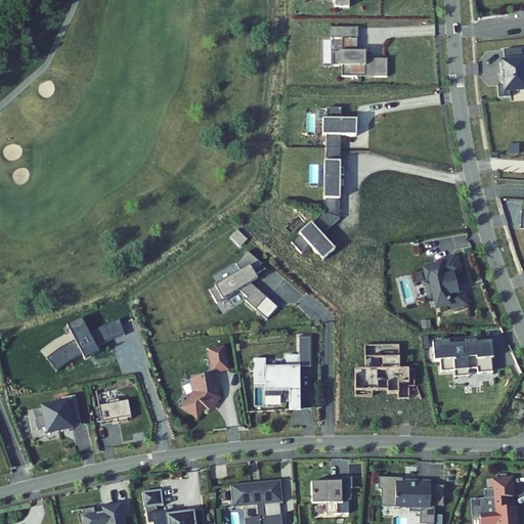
[(358,28),(331,28),(331,39),(342,39),(342,52),(333,52),(333,66),(342,66),(342,77),(357,77),(357,69),(365,69),(365,58),(357,58),(358,28)]
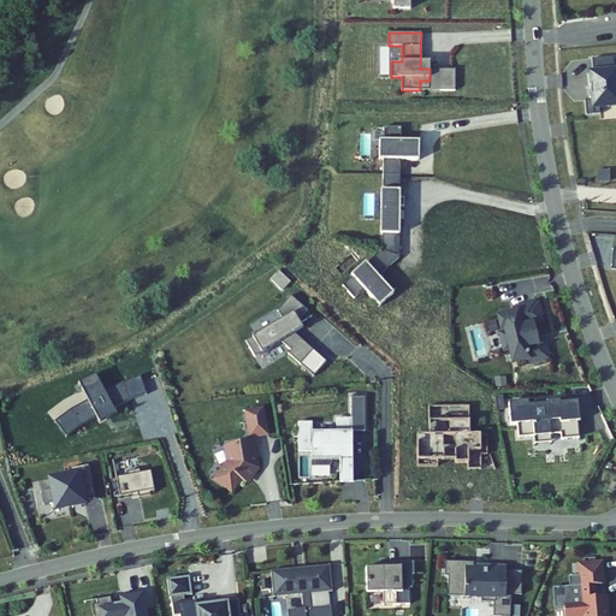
[(615,71),(615,72),(614,58),(592,60),(594,73),(591,75),(593,101),(586,101),(587,117),(602,116),(600,108),(615,106),(615,71)]
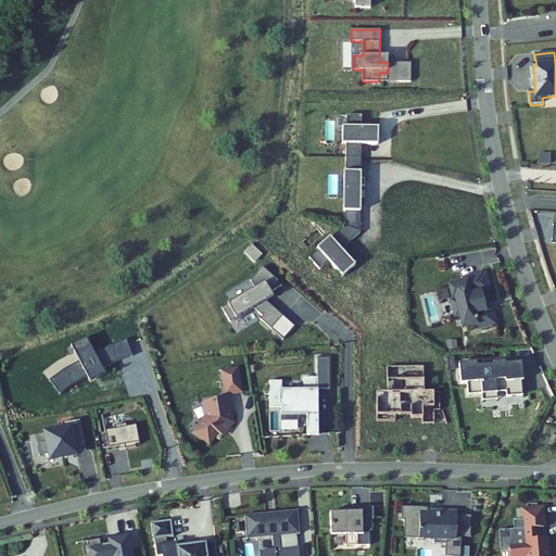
[(406,62),(388,62),(388,73),(379,73),(379,81),(397,81),(397,64),(406,64),(406,62)]
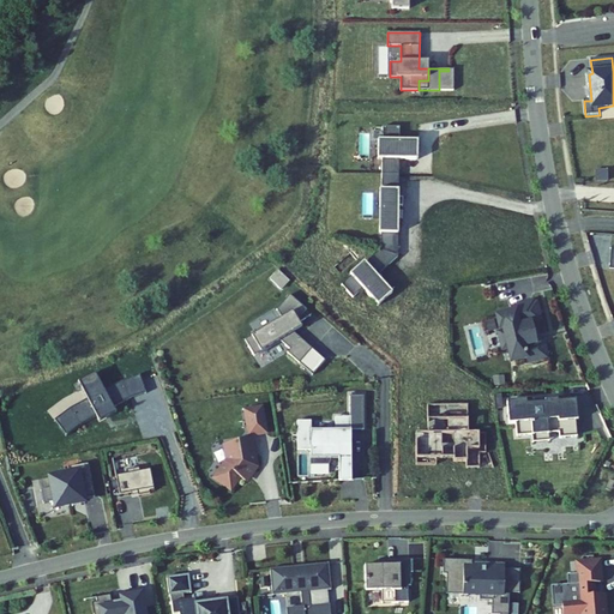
[(453,90),(453,68),(449,68),(449,71),(439,71),(439,90),(453,90)]
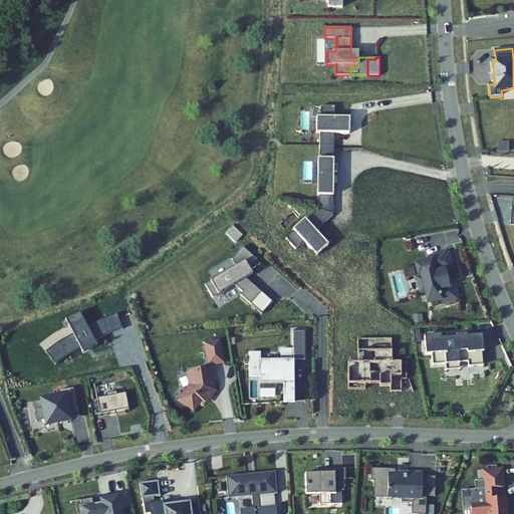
[(333,102),(319,102),(319,113),(315,113),(315,130),(318,130),(318,142),(333,144),(333,130),(348,130),(349,113),(333,113),(333,102)]
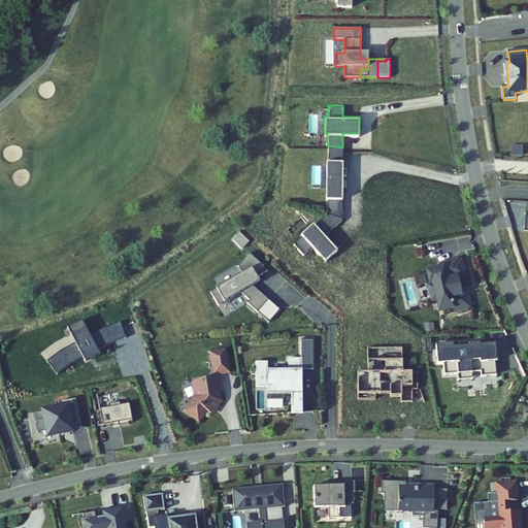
[(342,147),(327,145),(327,162),(327,200),(327,213),(342,220),(342,173),(342,166),(342,147)]
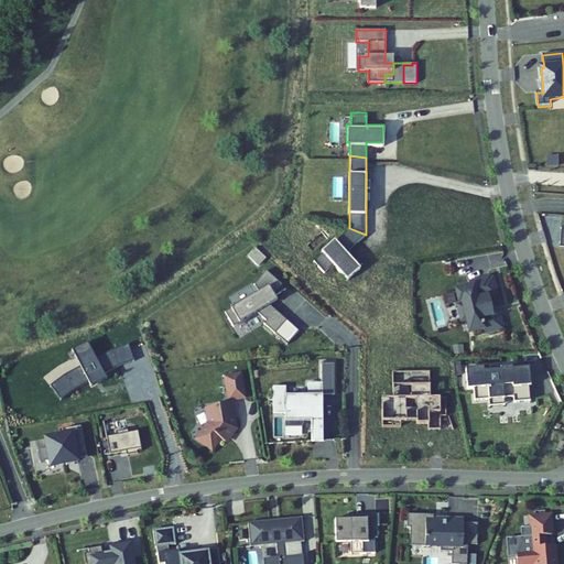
[(366,235),(349,228),(335,240),(321,252),(312,261),(323,273),(332,264),(346,281),(360,269),(346,252),(366,235)]
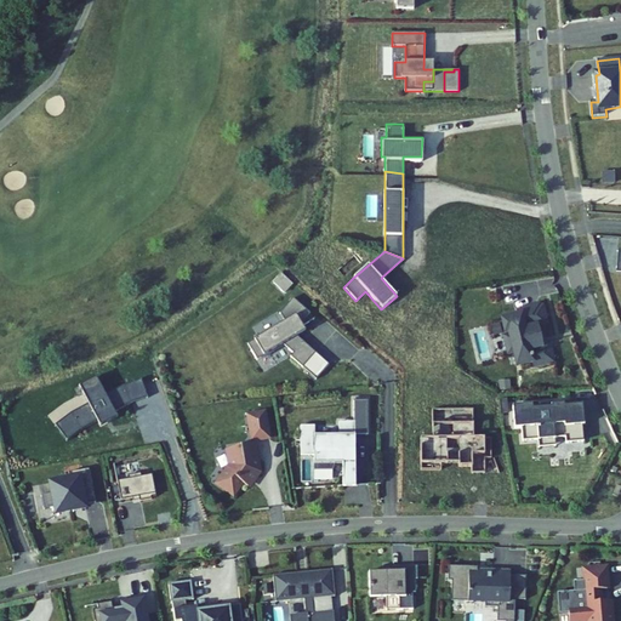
[(366,263),(352,277),(353,278),(369,265),(366,263)]
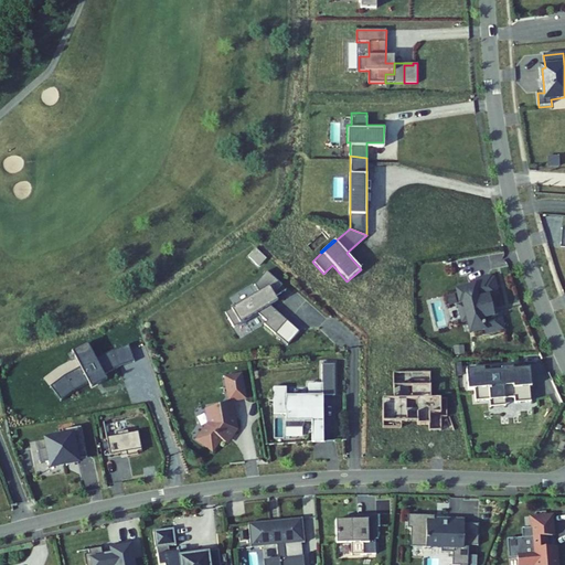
[(259,266),(267,258),(256,248),(248,256),(259,266)]
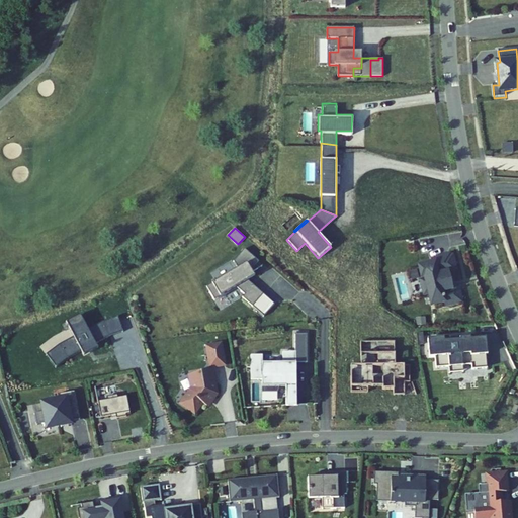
[(258,261),(244,249),(233,262),(238,269),(206,288),(214,301),(236,287),(245,295),(242,297),(253,307),(263,294),(249,282),(246,276),(255,270),(253,267),(258,261)]
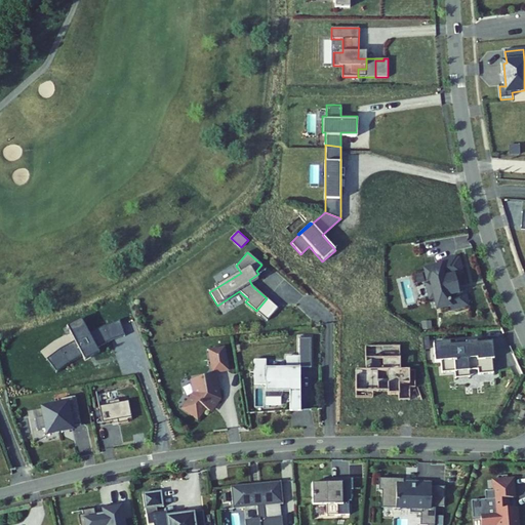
[(456,252),(440,256),(441,260),(426,265),(429,276),(432,275),(432,277),(428,279),(432,293),(436,292),(439,304),(452,300),(452,304),(470,299),(466,285),(460,286),(456,270),(463,268),(459,253),(456,254),(456,252)]
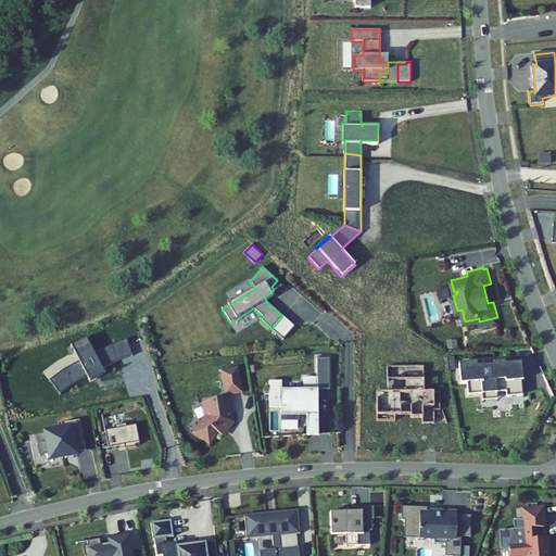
[(282,316),(272,329),(283,340),(295,326),(282,316)]
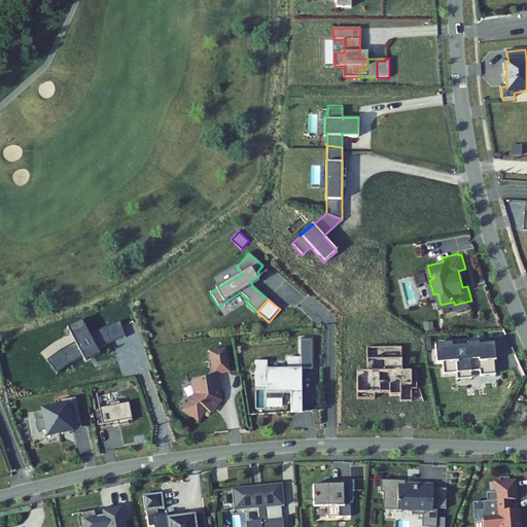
[(47,361),(58,375),(69,365),(83,358),(85,362),(100,354),(98,350),(112,343),(127,339),(120,322),(106,327),(91,337),(82,320),(68,328),(76,344),(61,351),(47,361)]
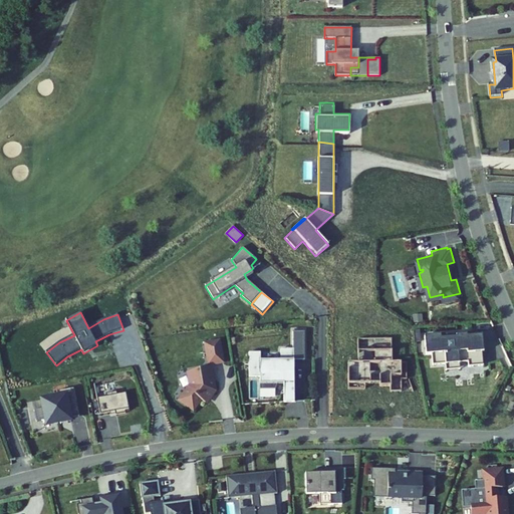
[(304,360),(303,332),(291,332),(292,350),(280,350),(280,361),(260,362),(260,353),(248,354),(249,378),(260,378),(260,391),(275,391),(277,386),(283,386),(283,394),(293,394),(293,360),(304,360)]
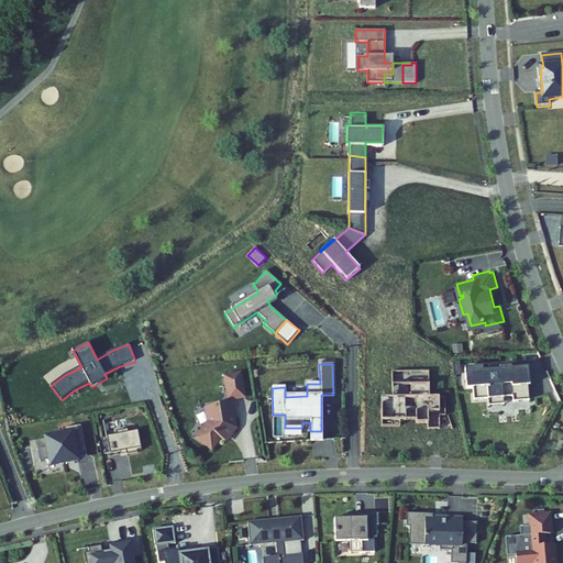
[(488,371),(488,367),(463,370),(465,389),(472,389),(473,400),(486,399),(487,400),(501,399),(501,398),(511,397),(511,403),(528,400),(527,386),(528,386),(527,367),(510,368),(509,367),(498,368),(498,371),(488,371)]
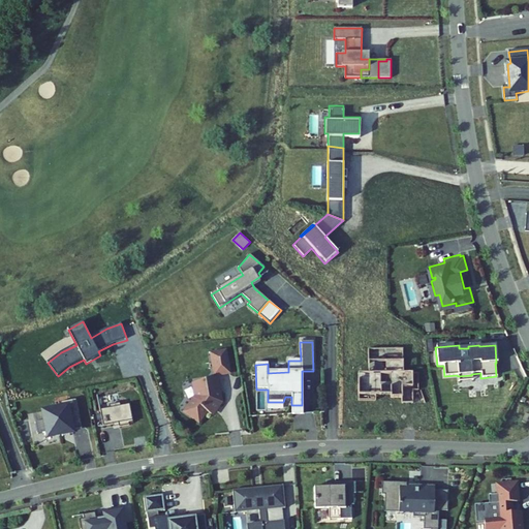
[(404,372),(403,348),(369,348),(369,373),(359,373),(360,400),(377,400),(377,395),(392,395),(392,397),(403,397),(403,402),(414,402),(414,390),(419,390),(419,372),(404,372)]
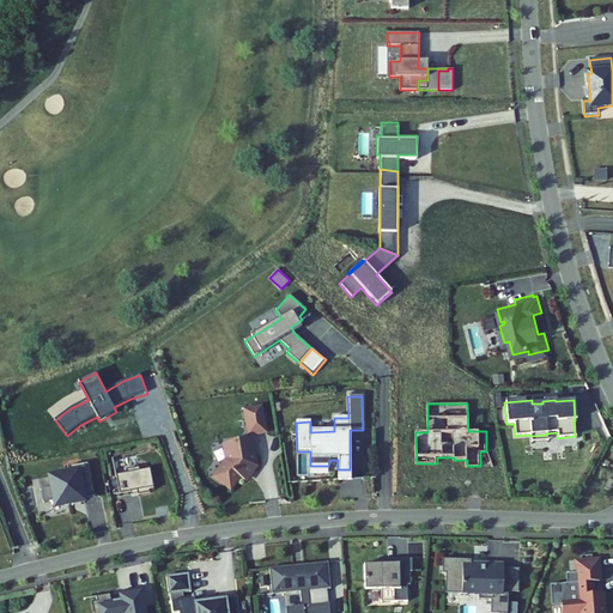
[(266,429),(261,406),(246,410),(249,432),(266,429)]
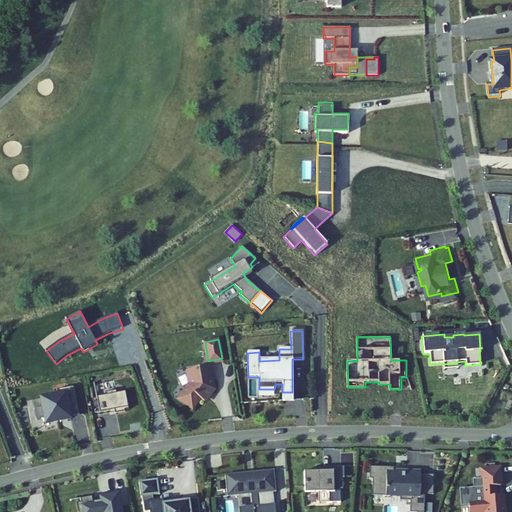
[(213,387),(209,364),(188,368),(190,382),(180,397),(193,405),(199,396),(205,399),(213,387)]
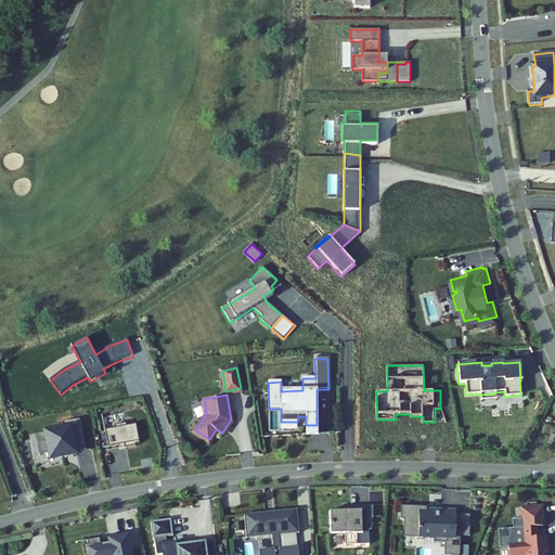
[(64,423),(65,427),(43,430),(50,460),(78,453),(77,451),(87,450),(80,420),(64,423)]
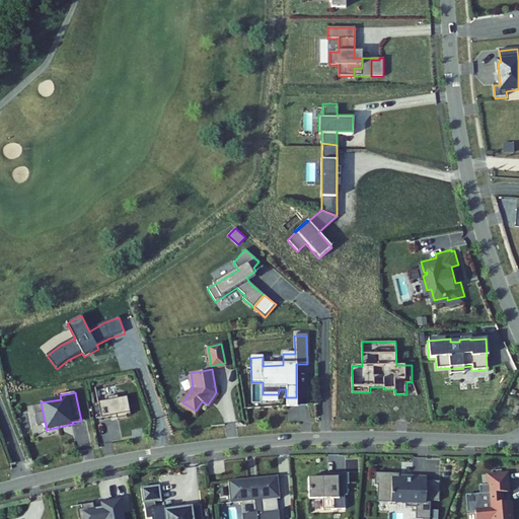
[(119,398),(118,396),(107,398),(107,401),(98,402),(101,419),(117,416),(118,420),(128,418),(127,416),(129,416),(133,426),(144,423),(133,392),(122,396),(123,397),(119,398)]
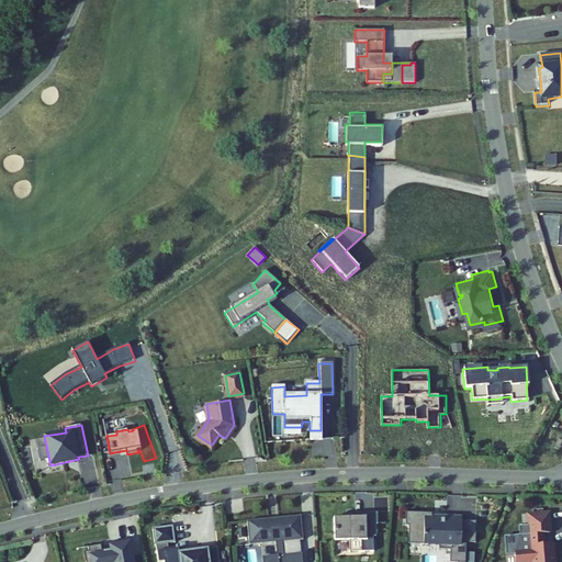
[(310,430),(310,441),(322,441),(321,430),(310,430)]
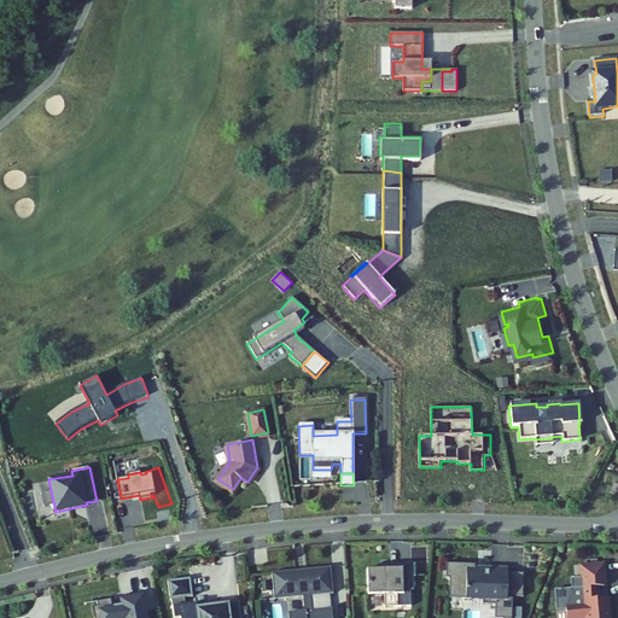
[(338,587),(336,560),(320,563),(321,565),(312,565),(312,570),(303,571),(302,566),(292,567),(292,565),(277,566),(279,593),(308,590),(309,605),(293,606),(295,617),(333,617),(334,617),(338,617),(337,602),(316,604),(315,589),(338,587)]
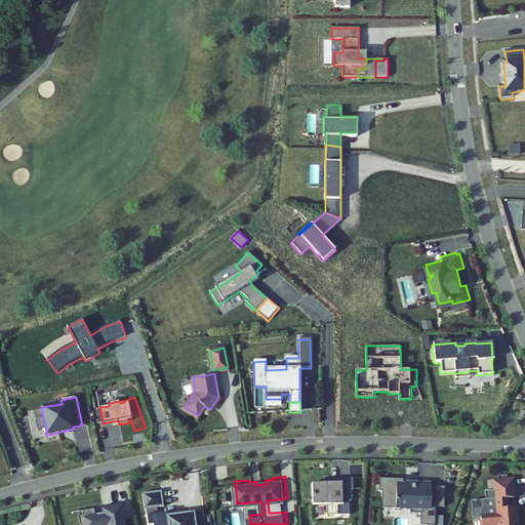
[(500,521),(500,523),(499,524),(520,524),(518,503),(509,505),(508,494),(515,493),(513,476),(496,478),(497,494),(494,495),(496,510),(483,511),(484,523),(500,521)]
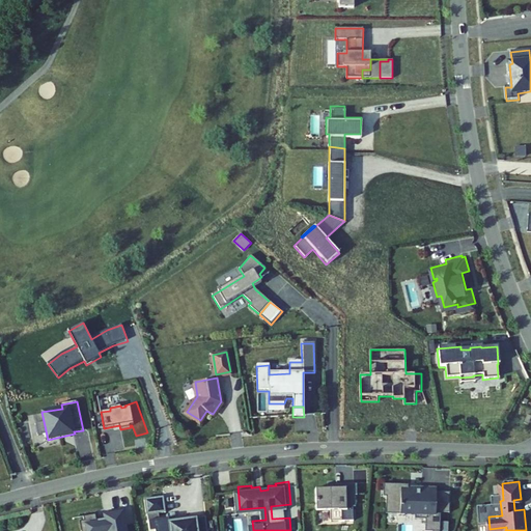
[(345,483),(335,484),(335,488),(328,488),(315,488),(316,510),(335,510),(338,510),(345,510),(346,510),(346,497),(345,483)]
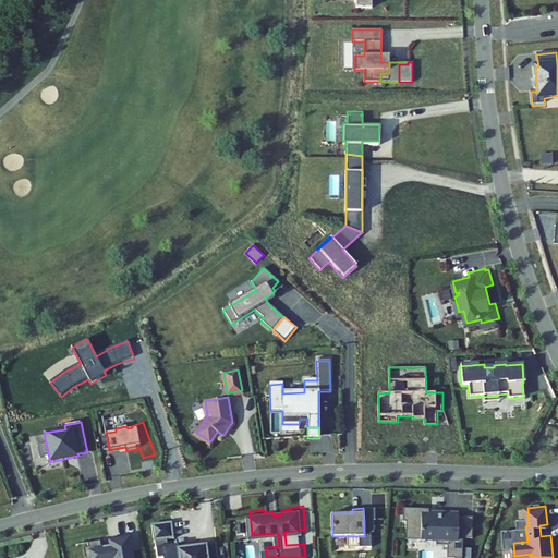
[(372,508),(363,508),(364,522),(373,522),(372,508)]
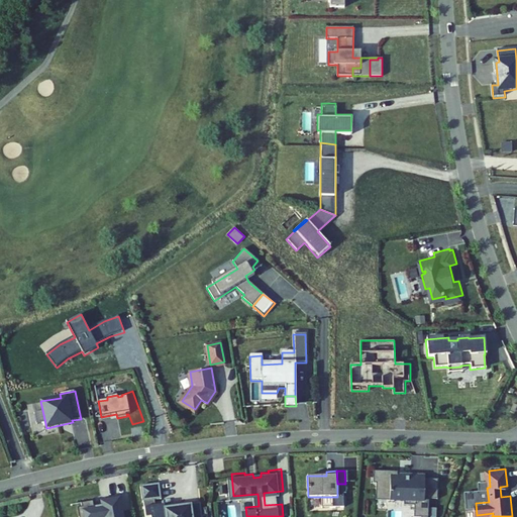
[(397,472),(374,471),(373,483),(376,483),(376,500),(404,501),(404,505),(414,505),(414,516),(427,516),(429,497),(437,497),(437,479),(424,479),(423,487),(410,487),(410,477),(397,476),(397,472)]
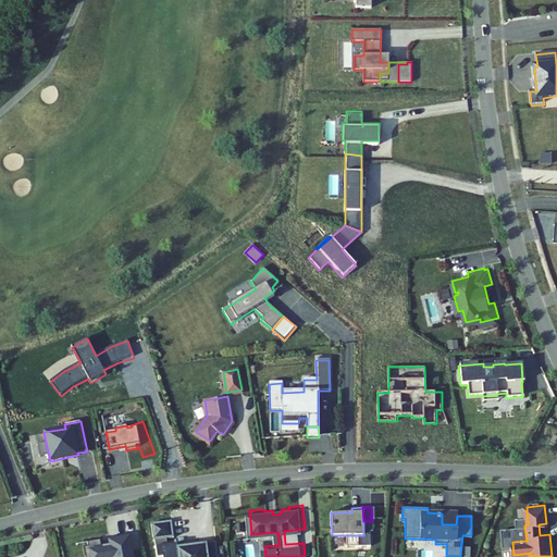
[(457,514),(442,514),(442,524),(456,524),(457,516),(457,514)]
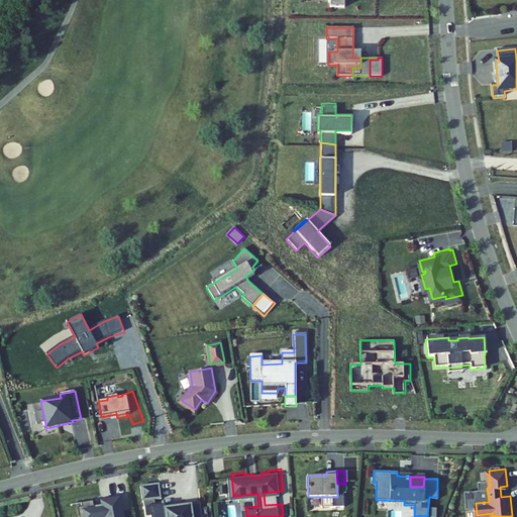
[(160,500),(158,485),(139,487),(143,516),(200,516),(199,504),(163,509),(163,506),(153,507),(152,501),(160,500)]
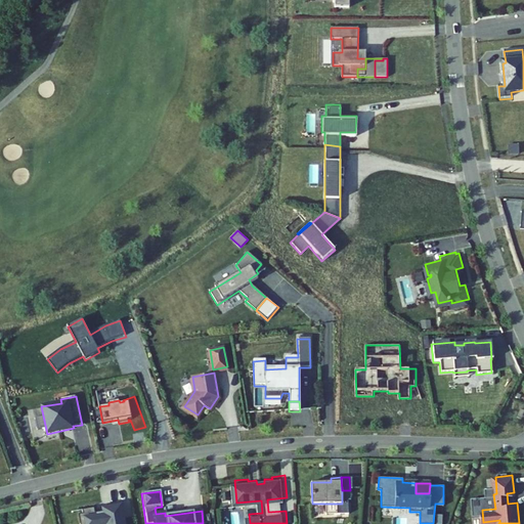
[(123,517),(120,503),(102,506),(104,515),(96,516),(94,508),(82,510),(83,514),(79,514),(80,523),(125,523),(124,517),(123,517)]
